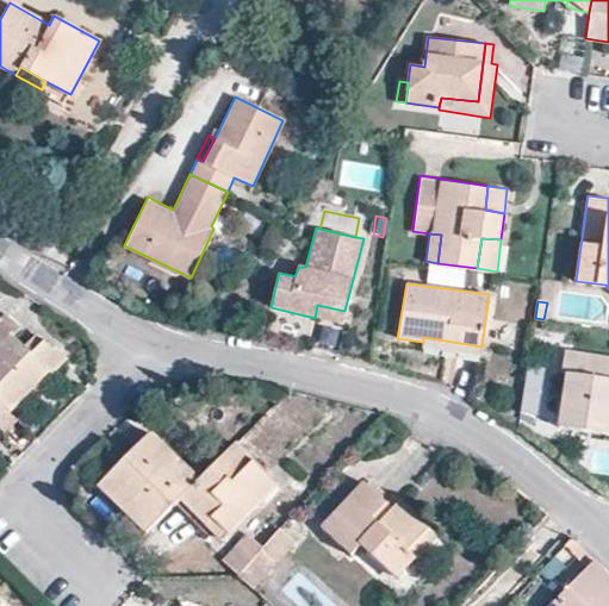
[(342,324),(345,311),(317,305),(315,318),(342,324)]
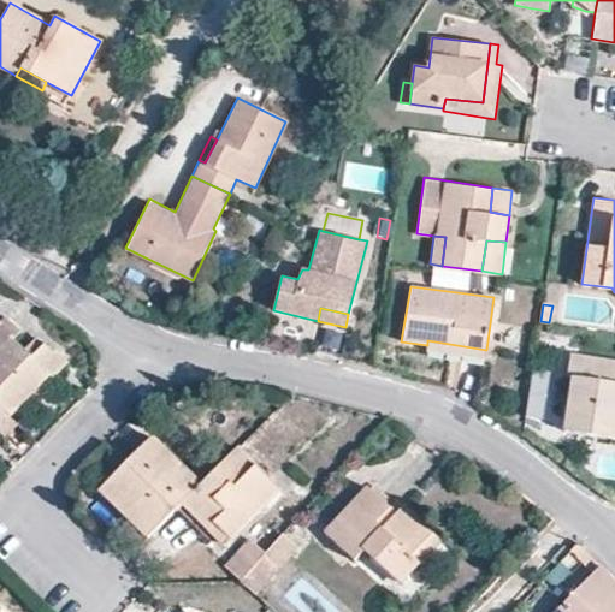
[(0,403),(6,410),(9,413),(49,372),(52,374),(67,358),(55,346),(53,349),(45,340),(39,348),(30,340),(24,346),(13,336),(21,328),(4,315),(0,318),(0,403)]
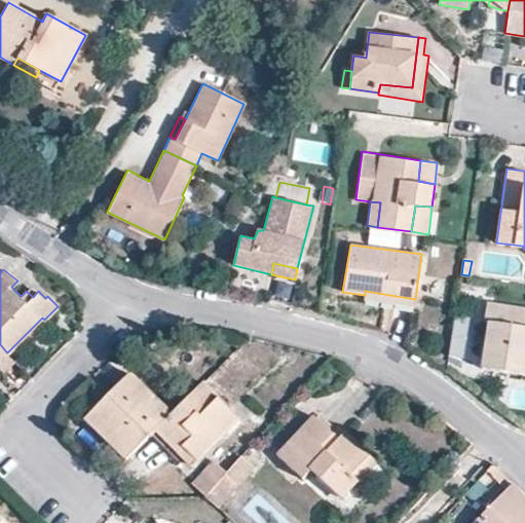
[(32,285),(26,291),(33,297),(38,291),(32,285)]
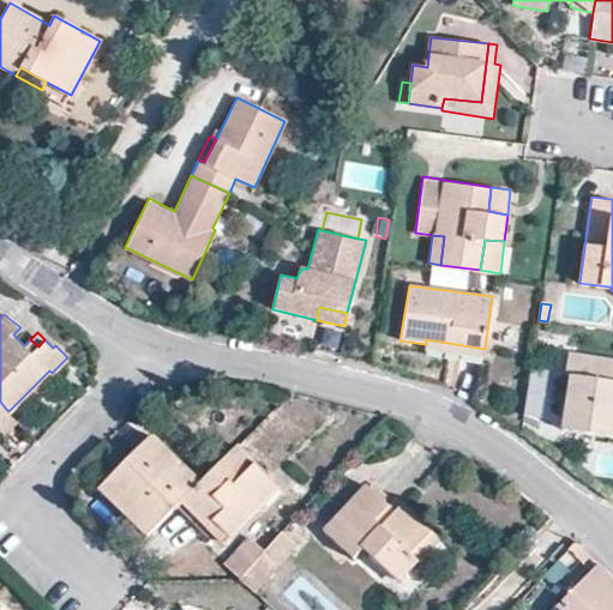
[(426,339),(426,344),(425,349),(484,358),(485,349),(426,339)]
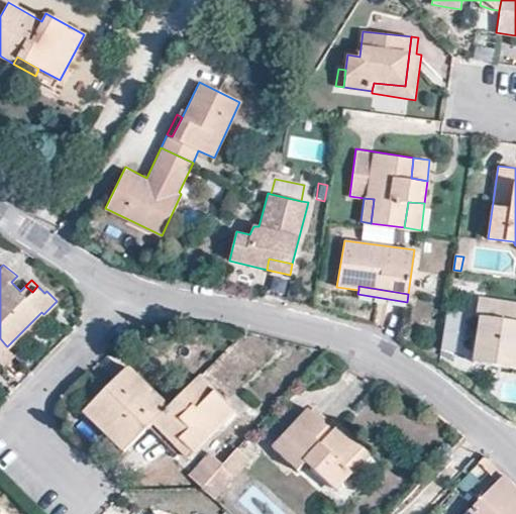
[(515,302),(479,297),(471,354),(474,355),(474,361),(515,368),(515,302)]
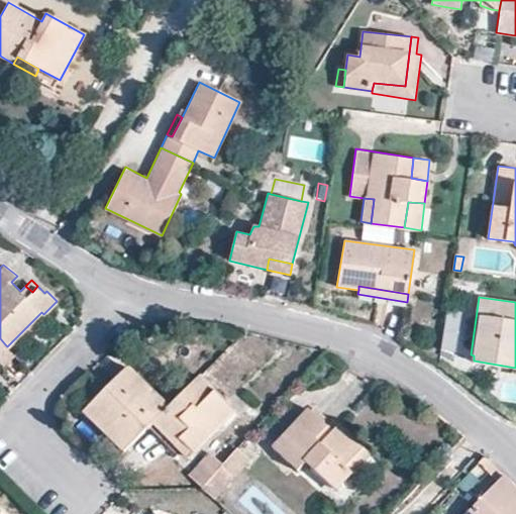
[(455,351),(462,312),(446,309),(440,348),(455,351)]
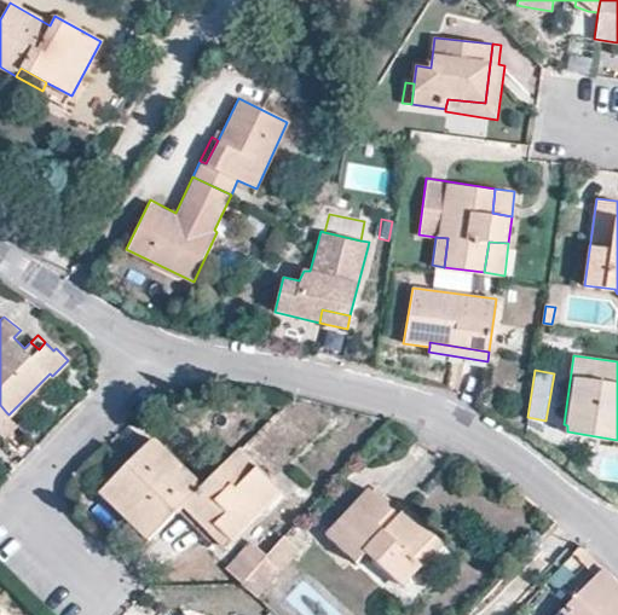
[(0,431),(5,437),(18,423),(9,415),(6,412),(0,418),(0,431)]
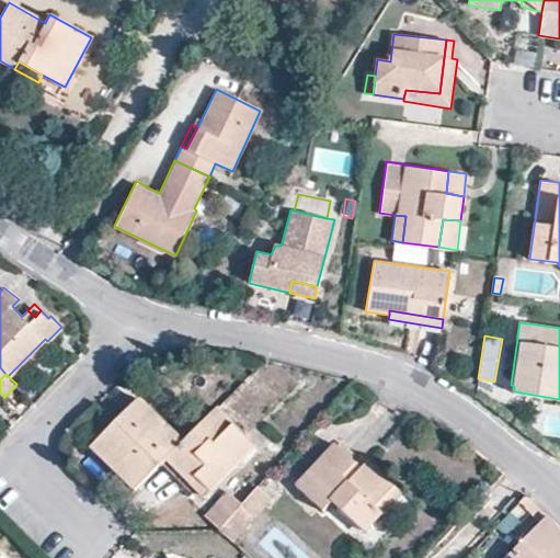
[(166,456),(182,440),(138,396),(121,412),(125,417),(113,429),(115,431),(96,451),(134,487),(161,460),(166,456)]
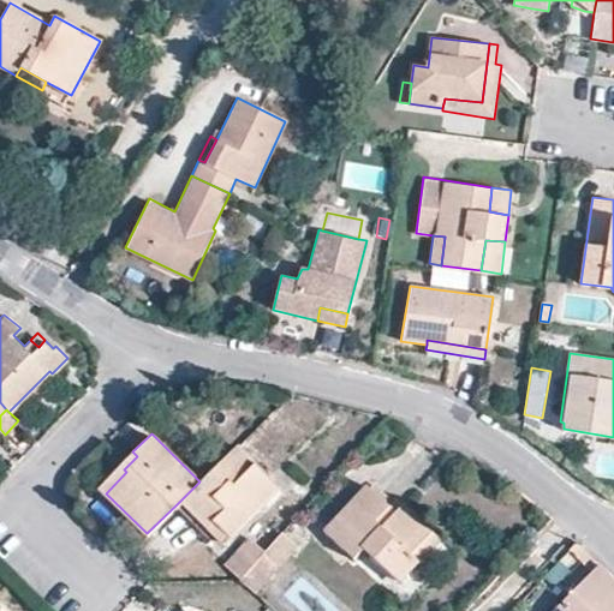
[(278,486),(237,444),(200,481),(182,499),(196,514),(202,508),(230,535),(278,486)]
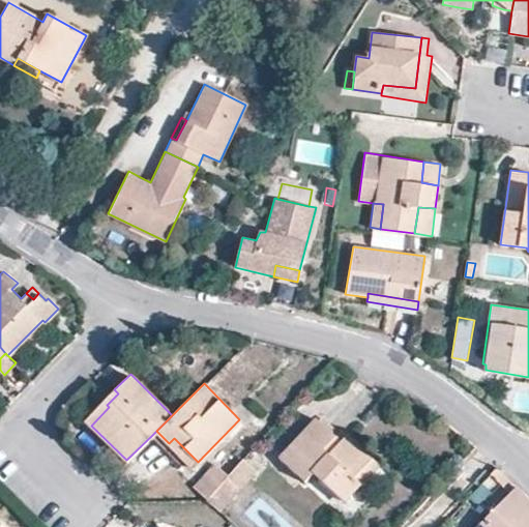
[(85,419),(91,426),(109,407),(107,405),(118,393),(114,389),(85,419)]
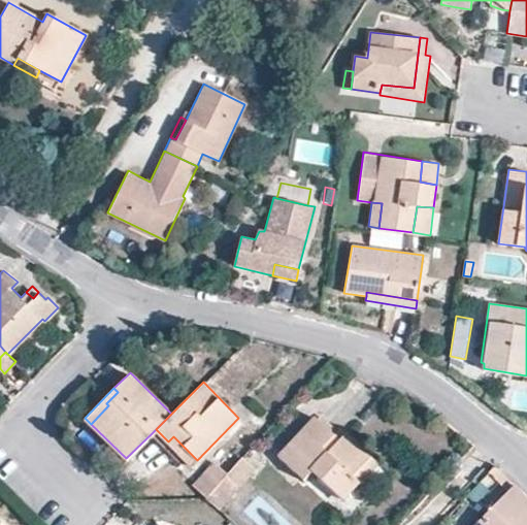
[(328,439),(333,433),(315,416),(277,455),(302,479),(310,469),(341,498),(358,480),(351,473),(370,454),(346,431),(338,438),(333,444),(328,439)]
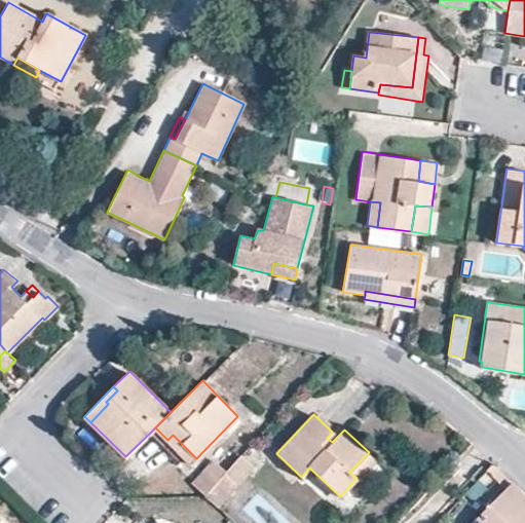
[(186,468),(196,458),(173,435),(167,440),(155,427),(151,432),(186,468)]
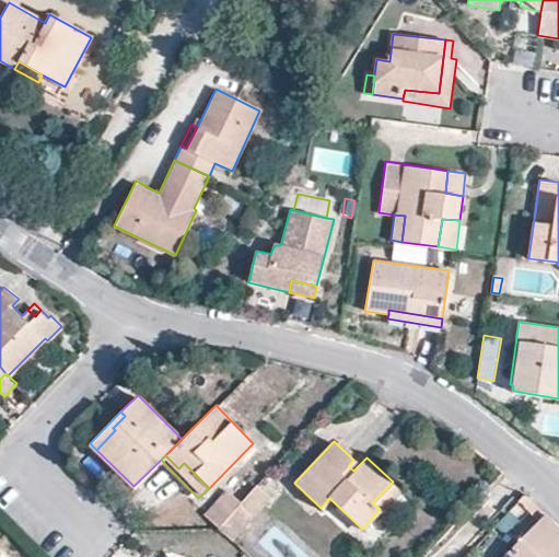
[(359,465),(353,460),(348,466),(353,471),(359,465)]
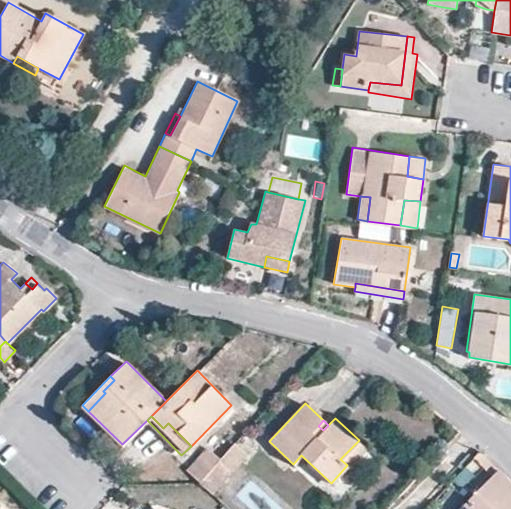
[(133,458),(158,432),(148,422),(123,449),(133,458)]
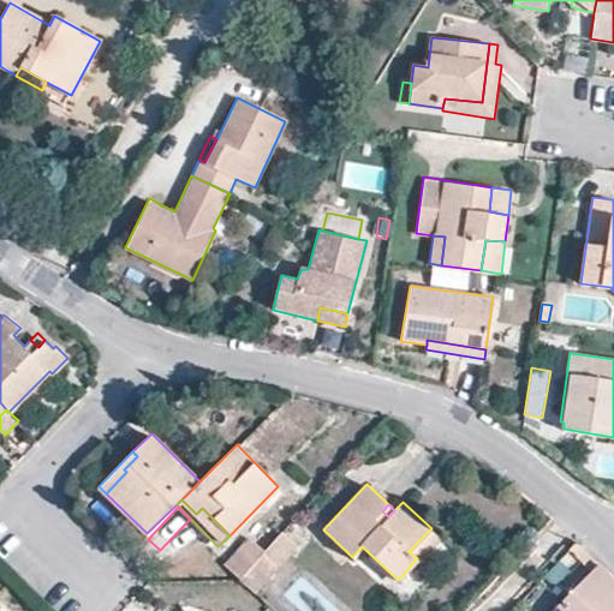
[(278,561),(300,537),(286,525),(264,549),(278,561)]
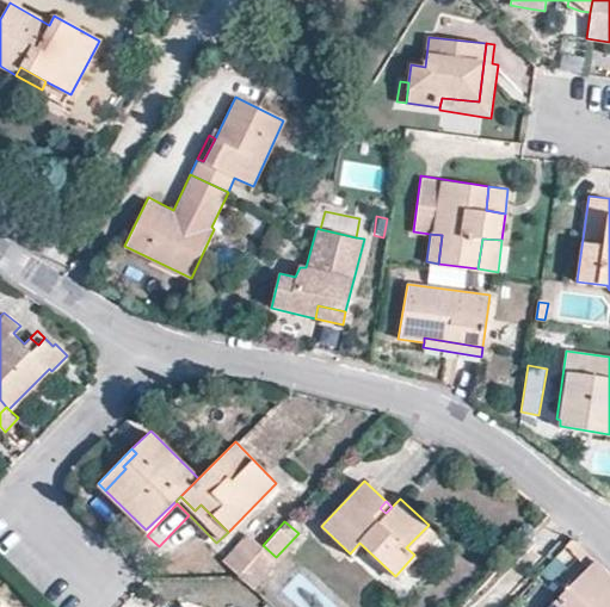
[(406,547),(414,555),(436,532),(429,525),(406,547)]
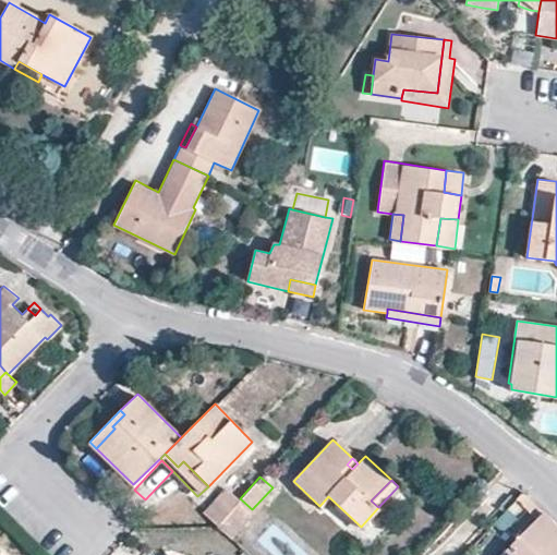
[(217,523),(240,498),(225,485),(203,510),(217,523)]
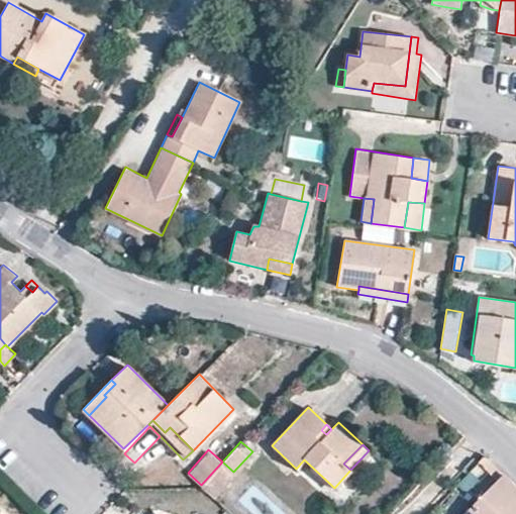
[(503,473),(484,453),(478,460),(497,480),(503,473)]
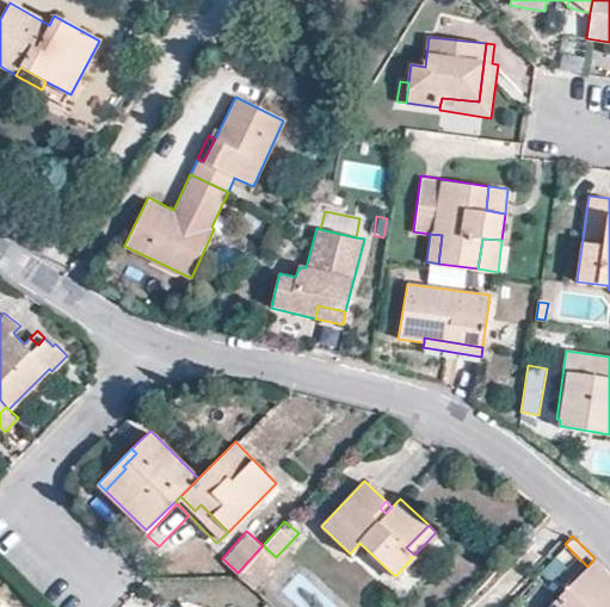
[(276,557),(263,545),(238,573),(252,586),(276,557)]
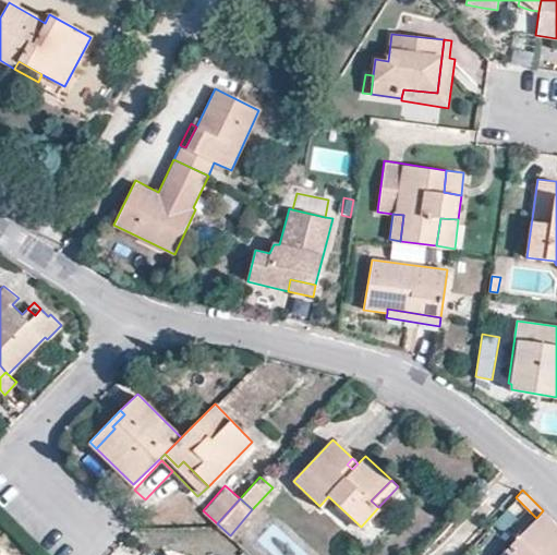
[(556,554),(556,523),(543,510),(536,518),(500,554),(556,554)]
